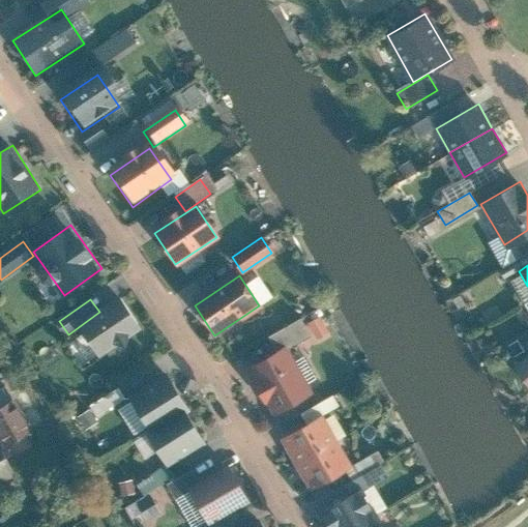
[(122,299),(80,330),(98,355),(141,324),(122,299)]
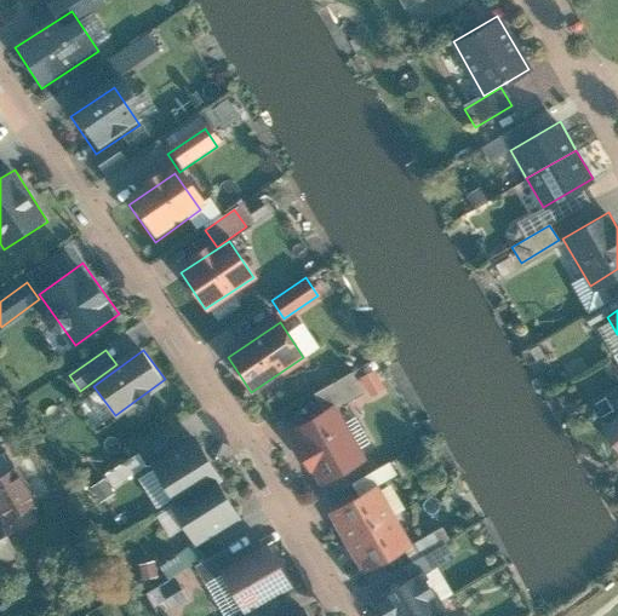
[(382,387),(372,370),(359,379),(370,396),(382,387)]
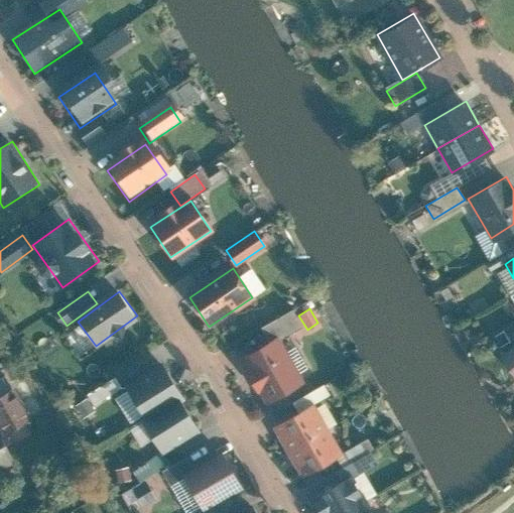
[(299,324),(291,309),(261,328),(269,341),(299,324)]
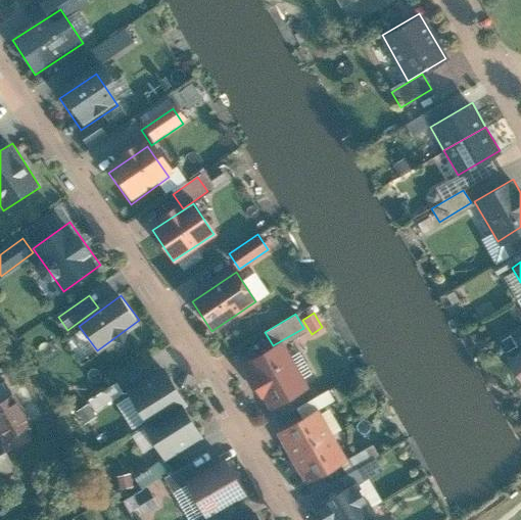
[(520,328),(512,334),(518,344),(520,342),(520,328)]
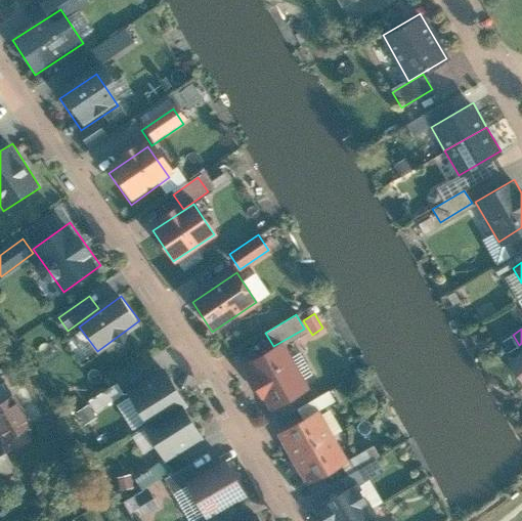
[(308,387),(281,343),(244,365),(270,409),(308,387)]
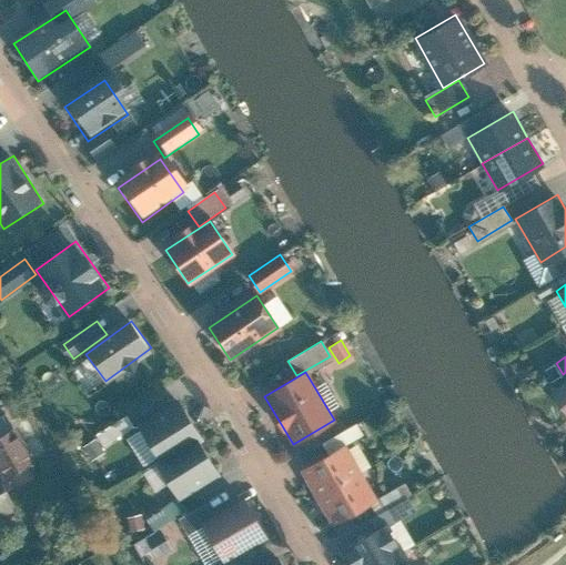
[(565,383),(551,396),(564,412),(565,409),(565,383)]
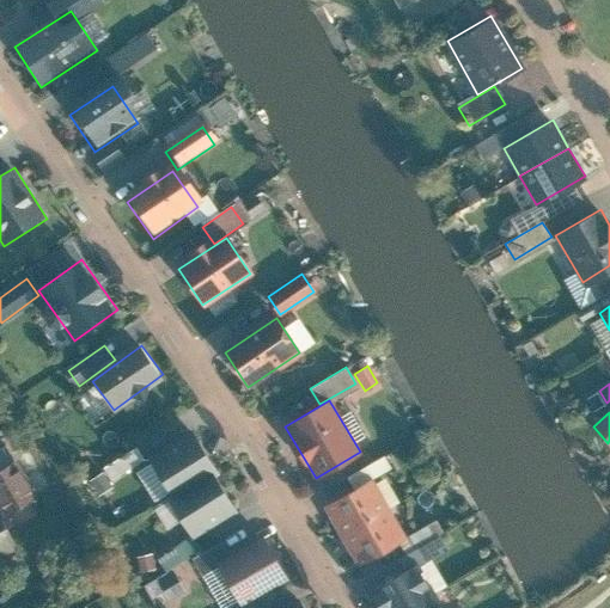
[(147,454),(169,490),(208,468),(212,466),(190,429),(147,454)]
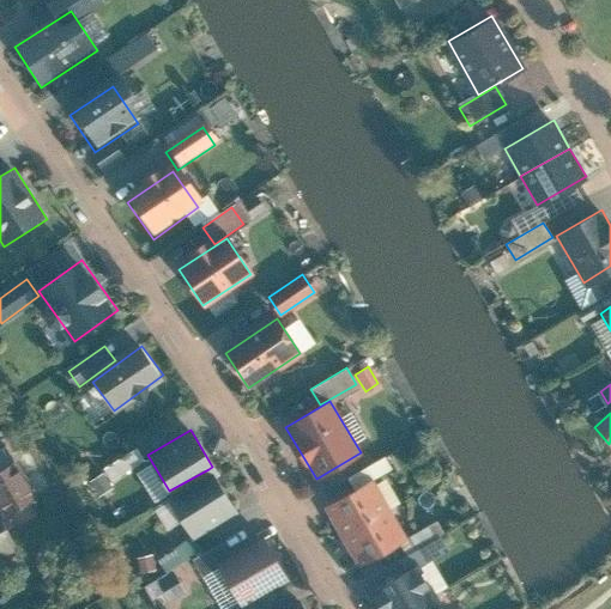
[(5,445),(0,448),(0,509),(2,513),(34,497),(5,445)]
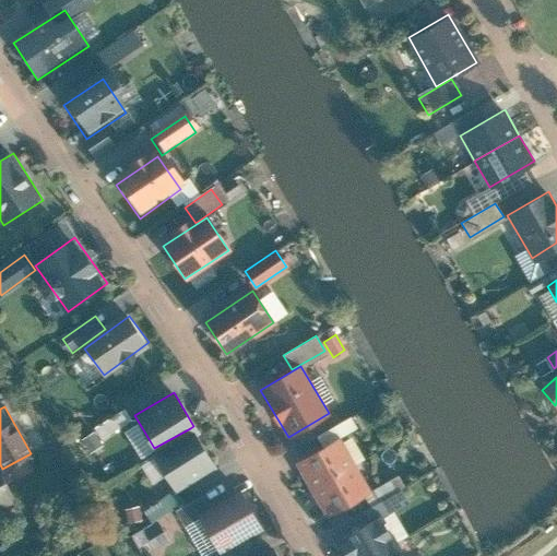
[(120,412),(93,428),(99,437),(126,421),(120,412)]
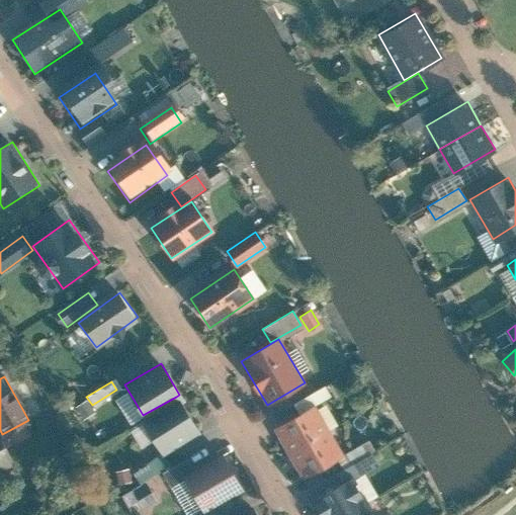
[(176,397),(143,415),(141,418),(160,450),(197,430),(176,397)]
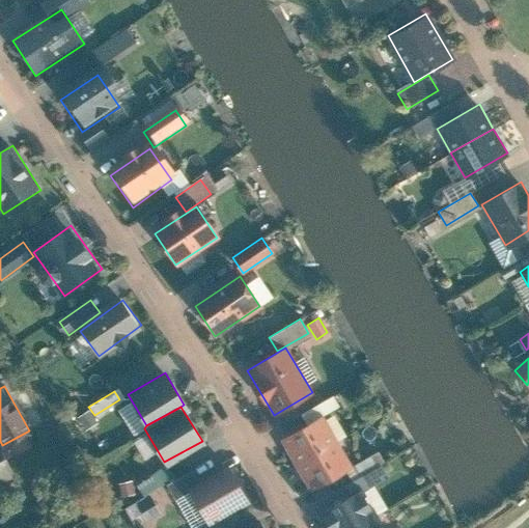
[(297,465),(332,444),(317,419),(282,441),(297,465)]
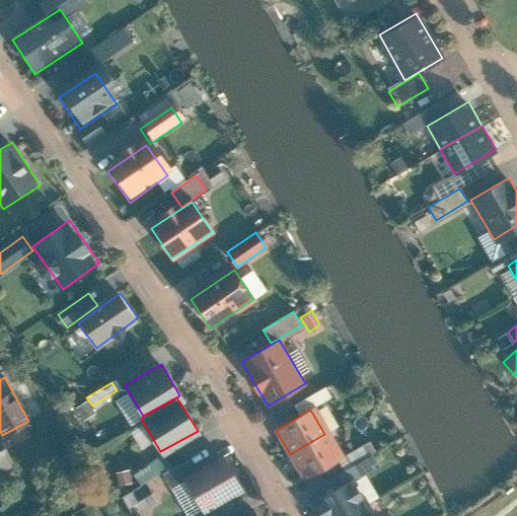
[(324,434),(290,454),(304,477),(339,457),(324,434)]
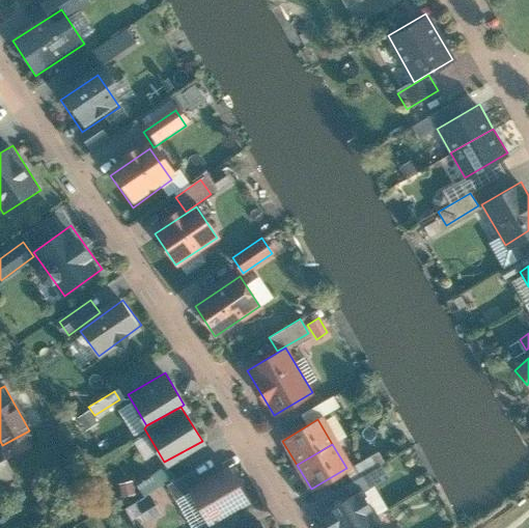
[(0,481),(11,475),(0,455),(0,481)]
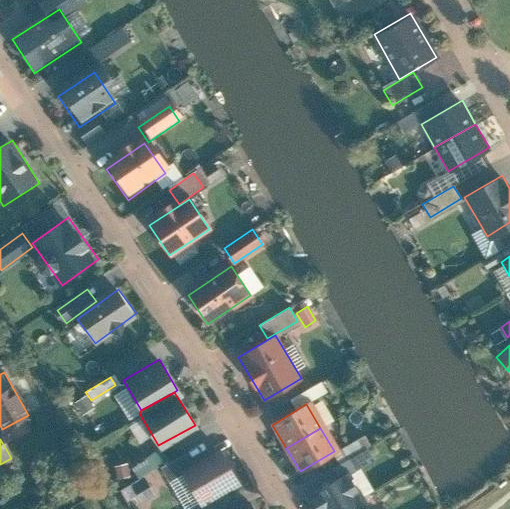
[(157,451),(130,468),(135,477),(163,460),(157,451)]
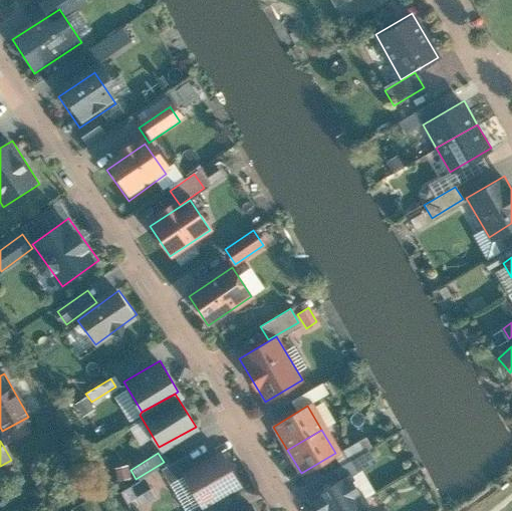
[(181,474),(201,509),(238,488),(218,453),(181,474)]
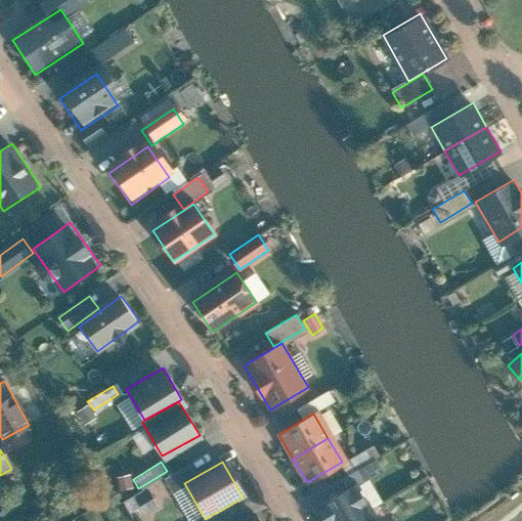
[(188,464),(164,478),(171,489),(194,475),(188,464)]
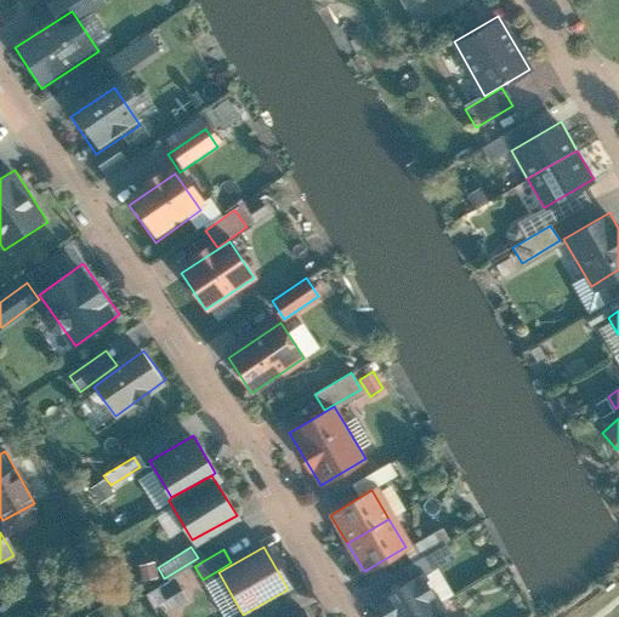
[(375,600),(384,616),(412,616),(437,603),(420,575),(375,600)]
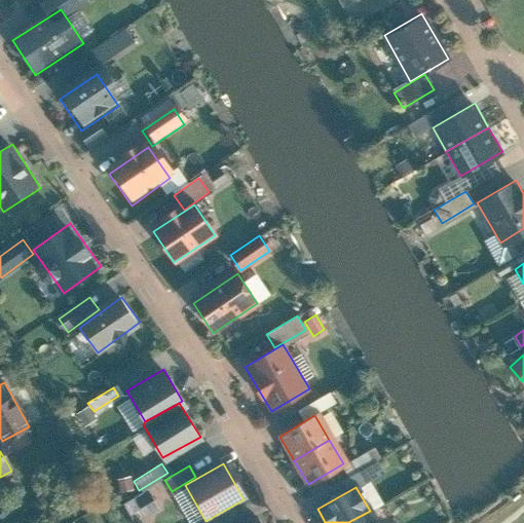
[(376,522),(370,511),(348,522),(376,522)]
